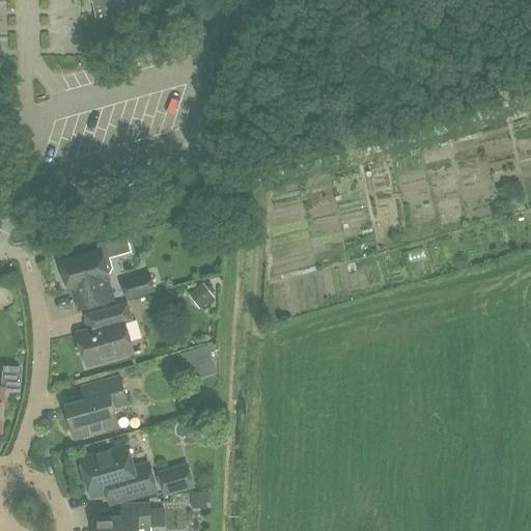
[(93,0),(96,18),(117,16),(114,0),(93,0)]
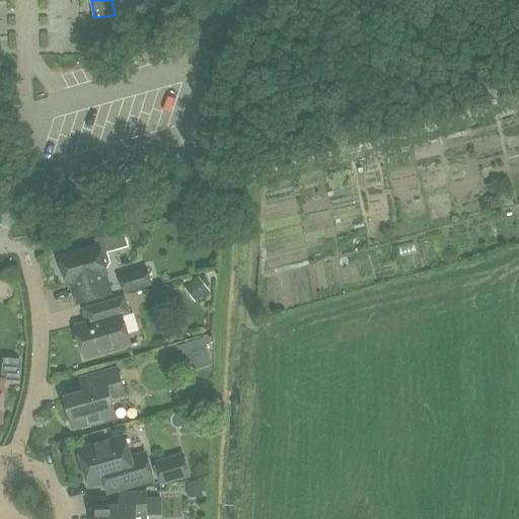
[(42,4),(49,63),(69,60),(61,2),(42,4)]
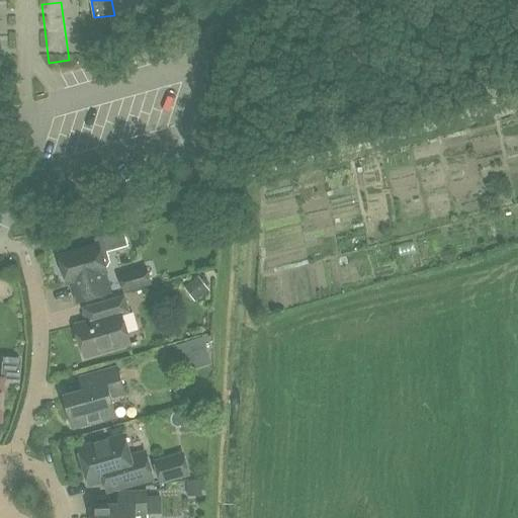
[(117,259),(140,254),(137,242),(114,247),(117,259)]
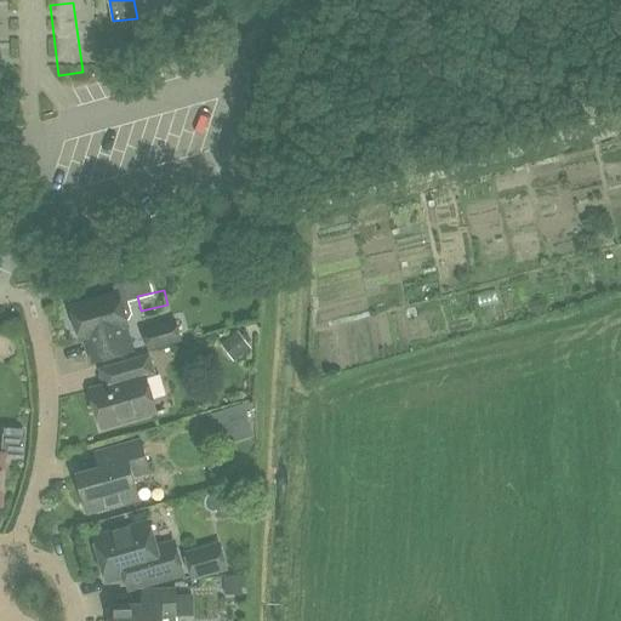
[(120,294),(73,307),(81,339),(89,336),(96,362),(134,351),(126,325),(129,325),(127,320),(131,314),(127,302),(121,298),(120,294)]
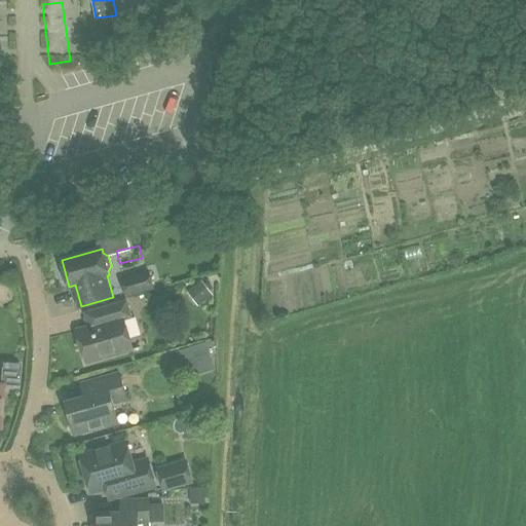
[(125,297),(154,289),(149,270),(120,279),(125,297)]
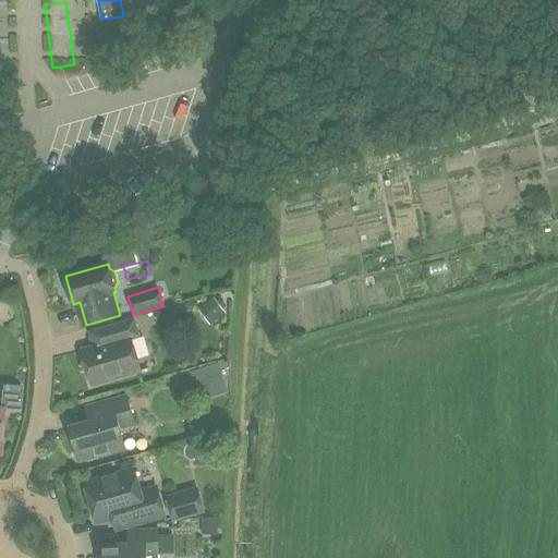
[(112,341),(82,350),(92,385),(142,371),(132,337),(140,335),(135,319),(109,327),(112,341)]
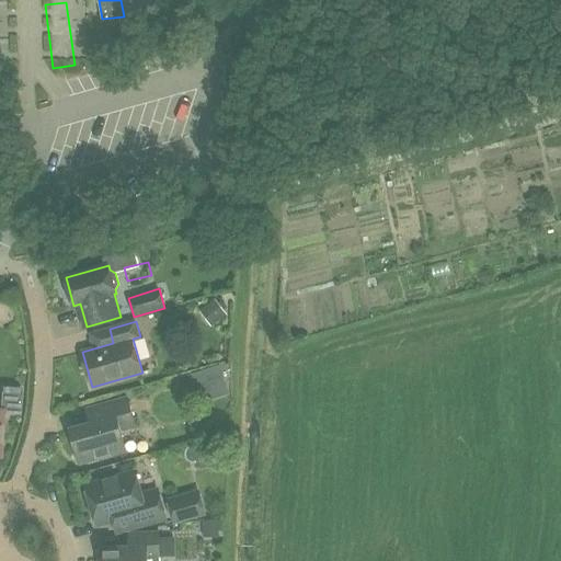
[(0,443),(2,413),(20,415),(22,387),(2,385),(0,405),(0,443)]
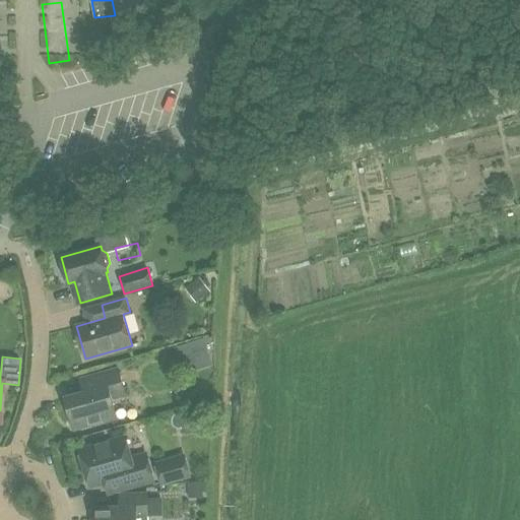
[(84,392),(65,397),(74,429),(117,416),(113,401),(115,398),(126,394),(119,368),(81,379),(84,392)]
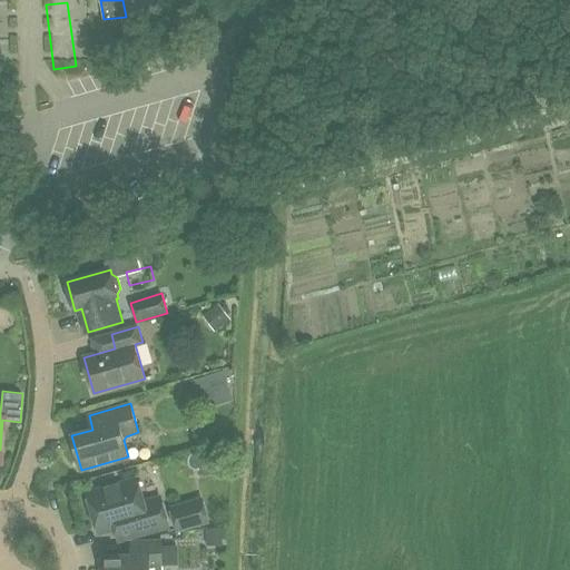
[(138,480),(88,493),(99,532),(114,529),(117,541),(169,527),(161,501),(145,505),(138,480)]
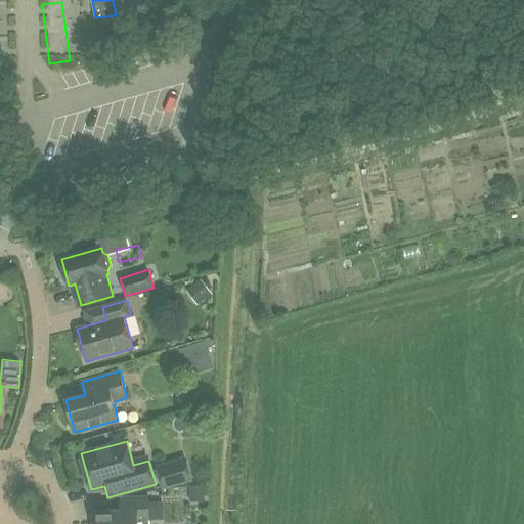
[(164,487),(191,480),(186,463),(160,470),(164,487)]
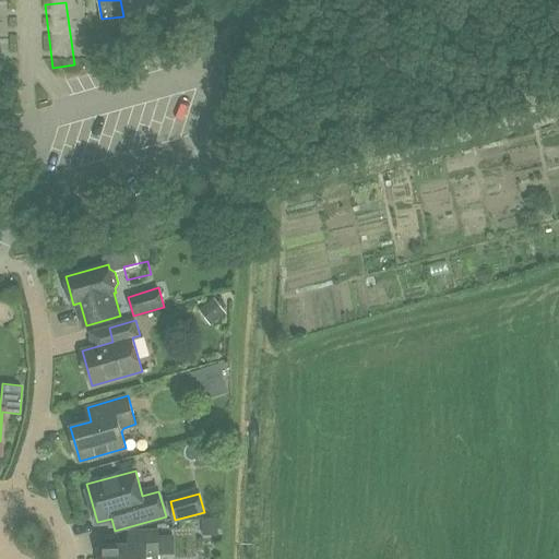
[(207,532),(219,530),(217,516),(205,519),(207,532)]
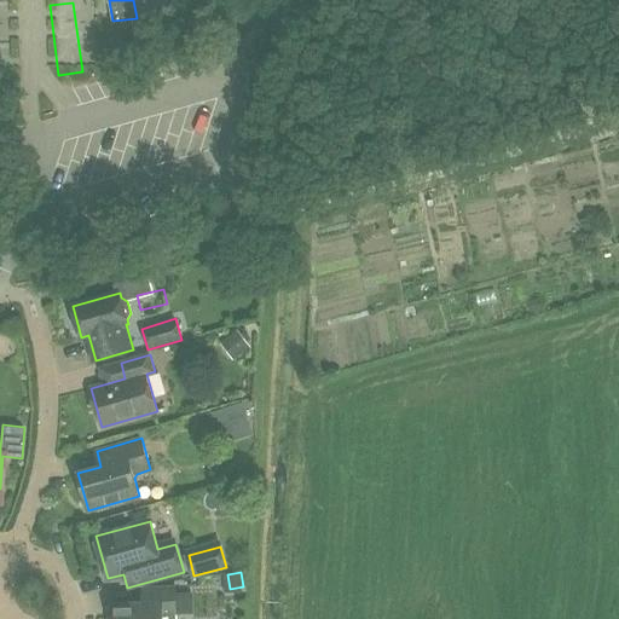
[(177,618),(177,614),(175,586),(143,588),(143,602),(115,603),(115,618),(177,618)]
